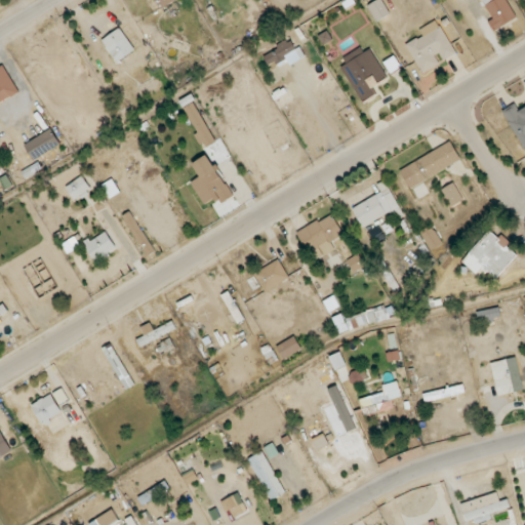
[(155,0),(160,8),(175,0),(155,0)]
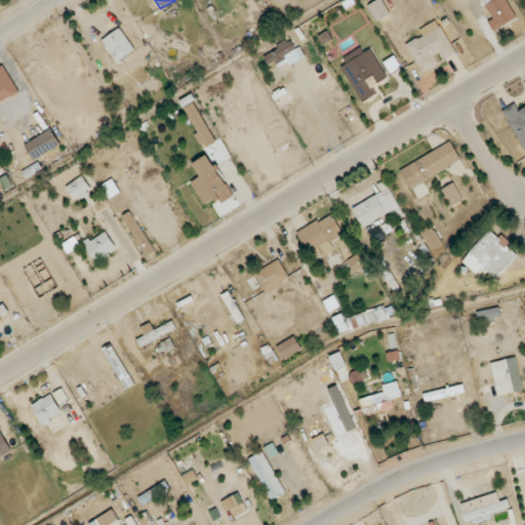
[(376,0),(367,6),(377,22),(391,13),(381,0),(376,0)]
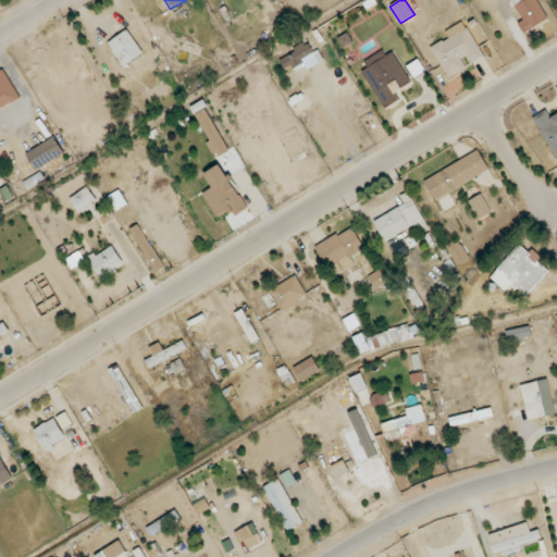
[(511,0),(522,20),(519,23),(524,33),(548,20),(536,0),(511,0)]
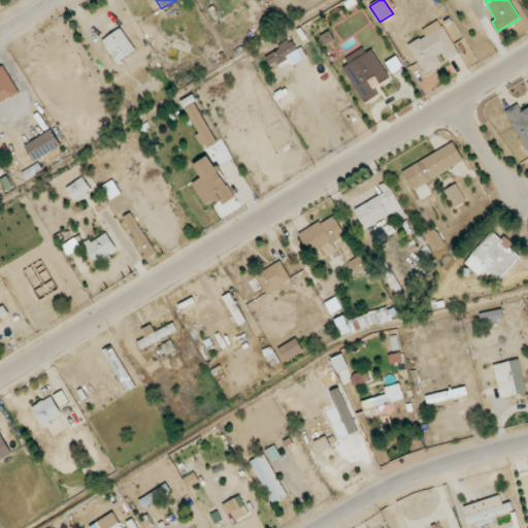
[(422,30),(425,35),(407,45),(424,74),(443,64),(443,63),(459,55),(440,21),(422,30)]
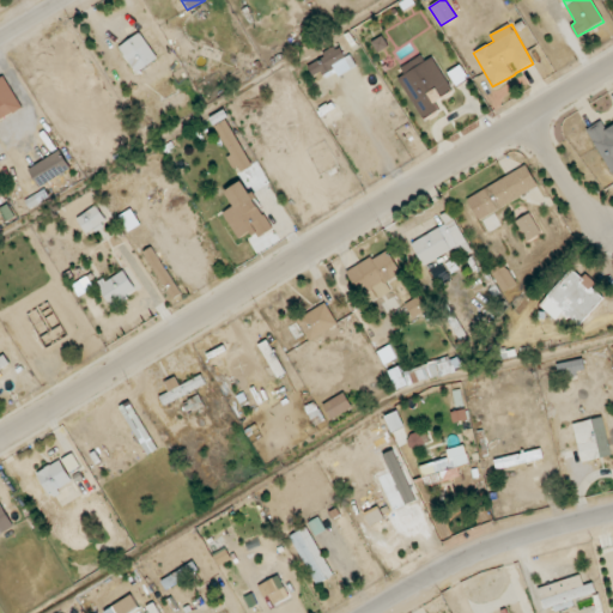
[(158,59),(140,32),(117,48),(135,74),(158,59)]
